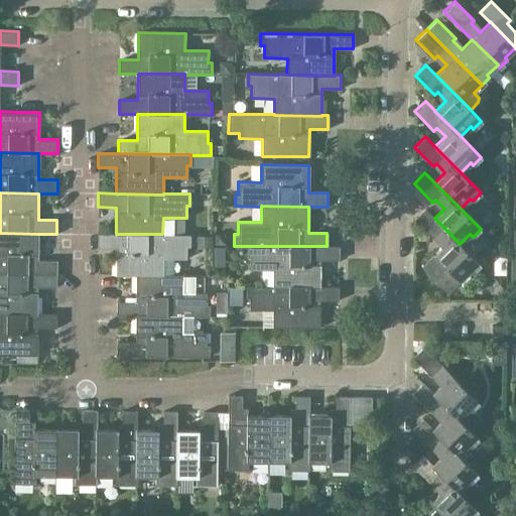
[(480,265),(460,244),(434,218),(424,209),(413,219),(432,239),(435,236),(444,244),(421,267),(446,292),(469,270),(472,273),(480,265)]
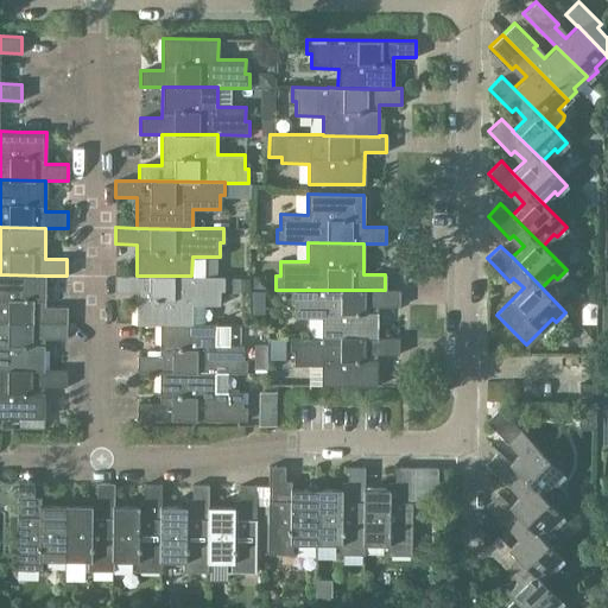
[(44,306),(44,276),(0,274),(0,322),(67,323),(67,306),(44,306)]
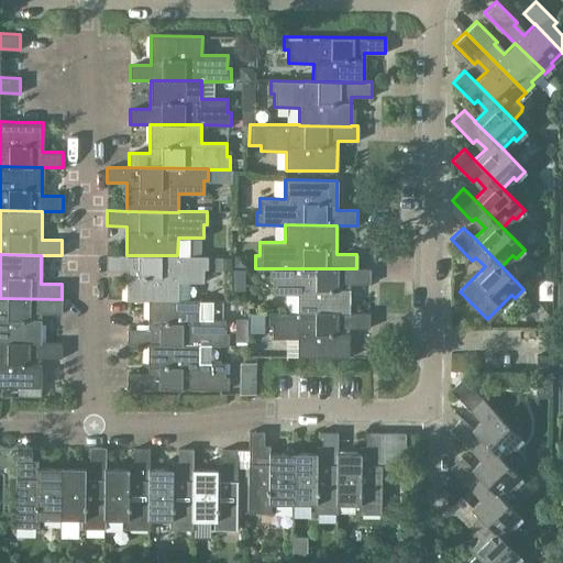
[(127,255),(106,255),(106,271),(127,271),(127,300),(147,300),(177,300),(177,299),(177,282),(202,282),(202,268),(207,268),(207,255),(177,255),(127,255)]
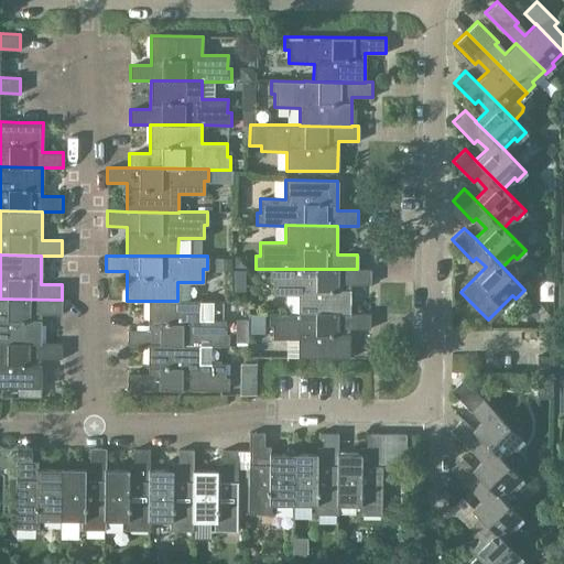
[(370,269),(357,269),(269,269),(269,281),(272,281),(272,294),(297,295),(297,312),(297,313),(349,314),(349,313),(350,284),(370,284),(370,269)]
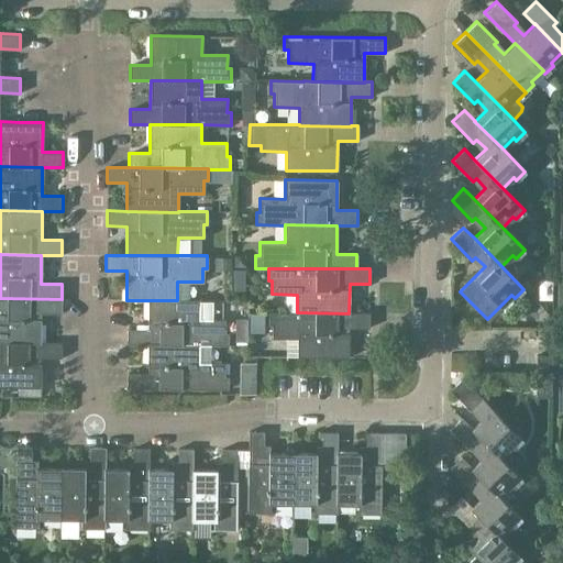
[(62,313),(62,299),(0,298),(0,342),(41,343),(41,342),(41,313),(62,313)]
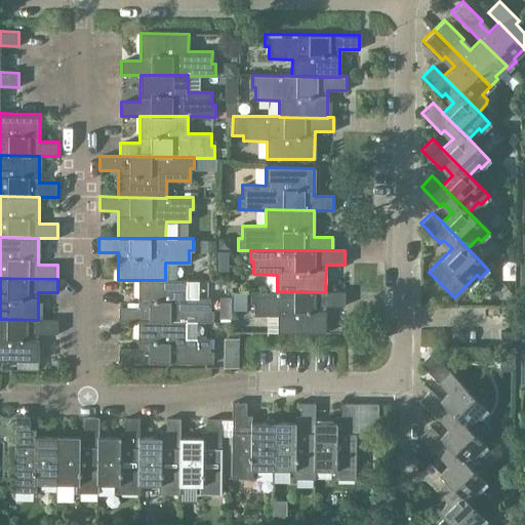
[(186,321),(186,322),(212,322),(213,310),(209,310),(209,297),(186,297),(186,279),(165,279),(165,280),(137,280),(137,307),(119,307),(119,321),(137,321),(186,321)]
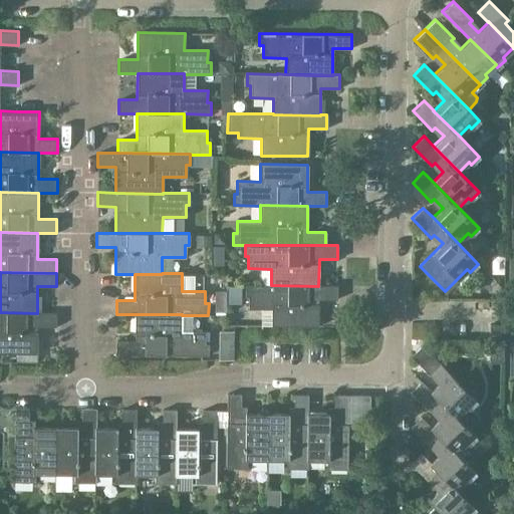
[(271,285),(271,284),(245,284),(244,296),(248,296),(248,308),(271,308),(271,325),(318,326),(318,299),(337,299),(337,285),(318,285),(318,286),(271,285)]
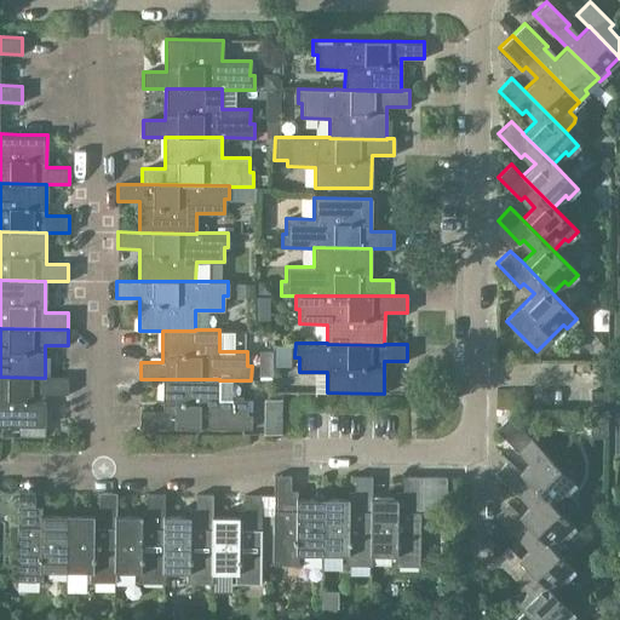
[(0,377),(0,425),(21,426),(21,436),(44,436),(45,394),(67,394),(67,377),(45,377),(45,378),(0,377)]
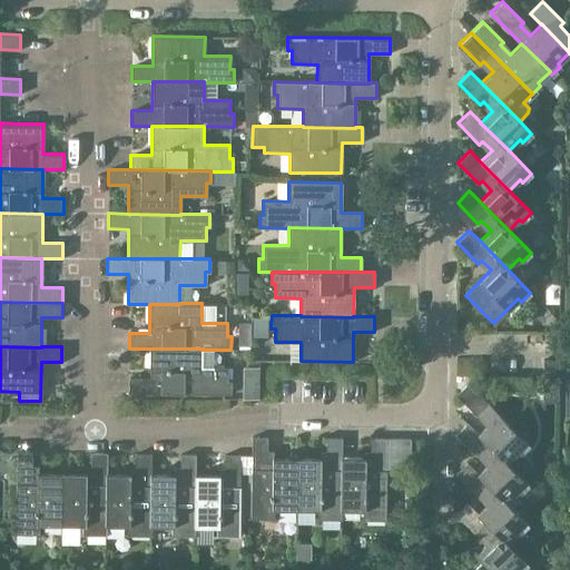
[(202,367),(202,350),(202,349),(149,349),(149,377),(128,377),(128,393),(231,394),(231,381),(227,381),(227,367),(202,367)]
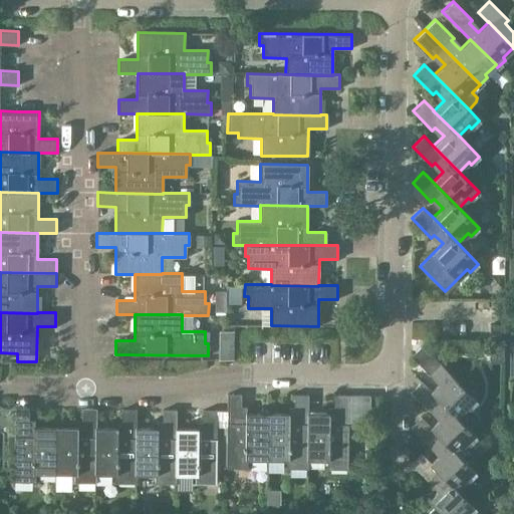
[(503,342),(503,324),(489,324),(489,342),(503,342)]
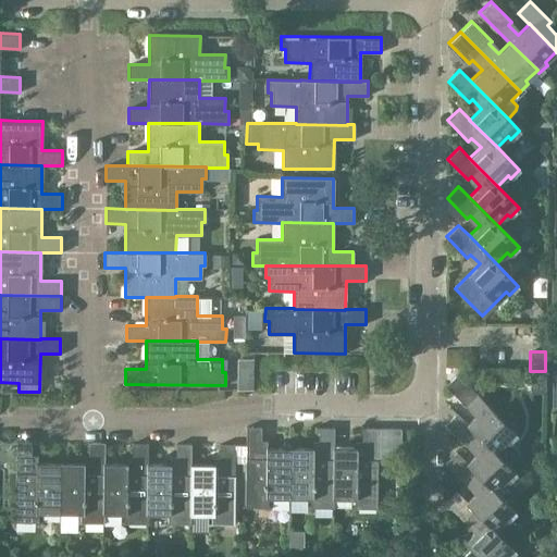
[(237,358),(237,390),(254,390),(254,359),(237,358)]
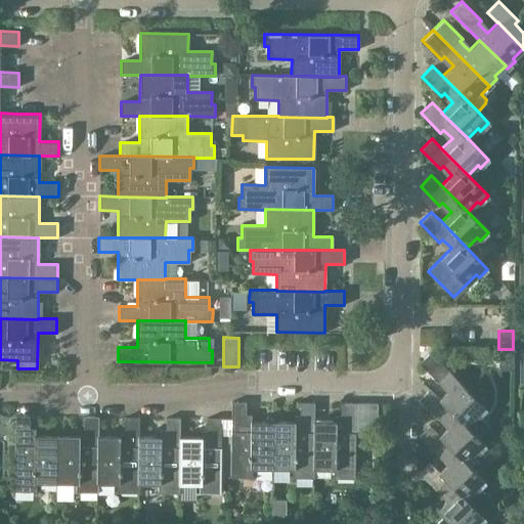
[(465,425),(475,415),(477,417),(485,408),(430,352),(419,363),(438,383),(440,380),(449,389),(439,398),(439,399),(465,425)]
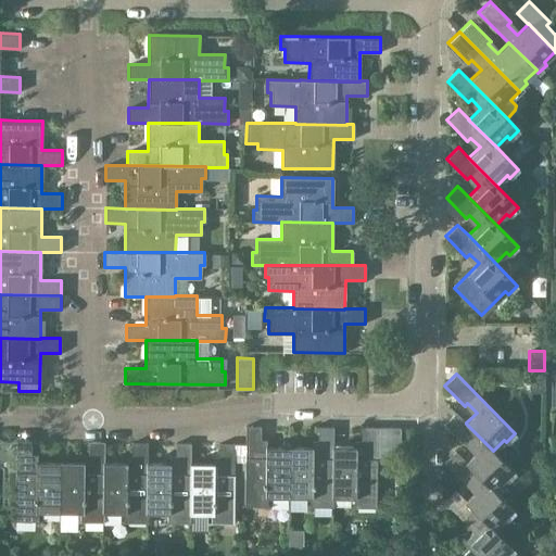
[(466,424),(466,422),(455,413),(443,424),(464,444),(467,442),(476,451),(466,462),(465,462),(493,490),(504,479),(506,481),(515,472),(493,451),(466,424)]
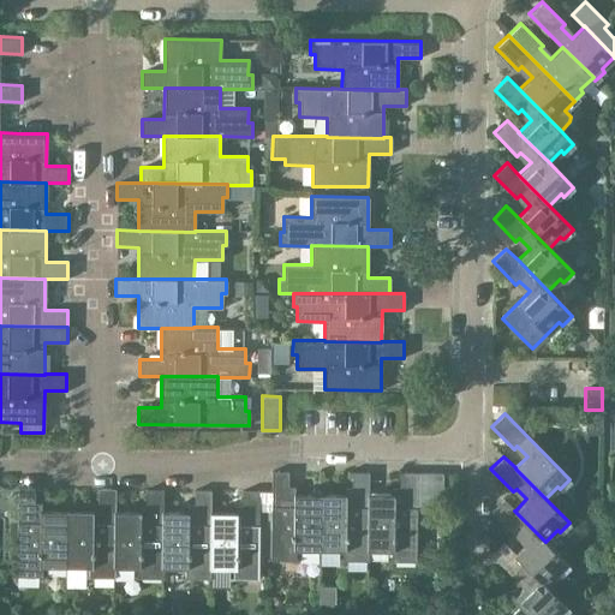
[(287,494),(288,471),(272,471),(270,560),(299,560),(299,550),(320,550),(320,494),(287,494)]
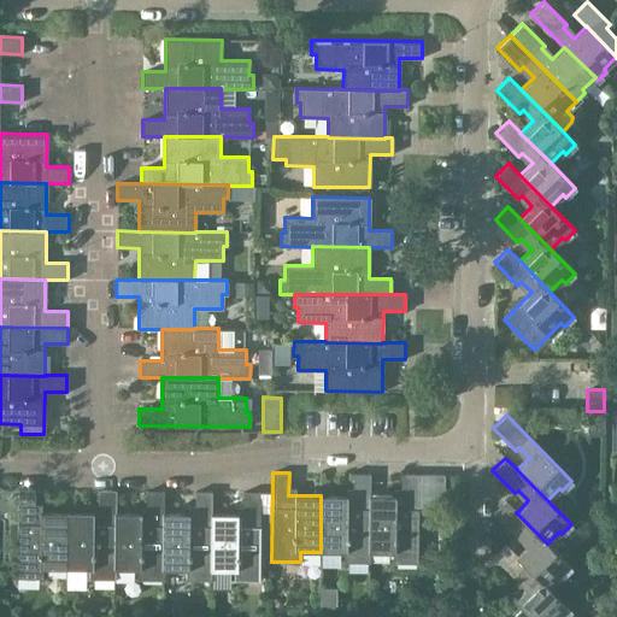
[(369,497),(370,475),(370,474),(353,474),(352,495),(321,495),(321,552),(340,552),(340,562),(369,563),(369,552),(368,552),(369,497)]
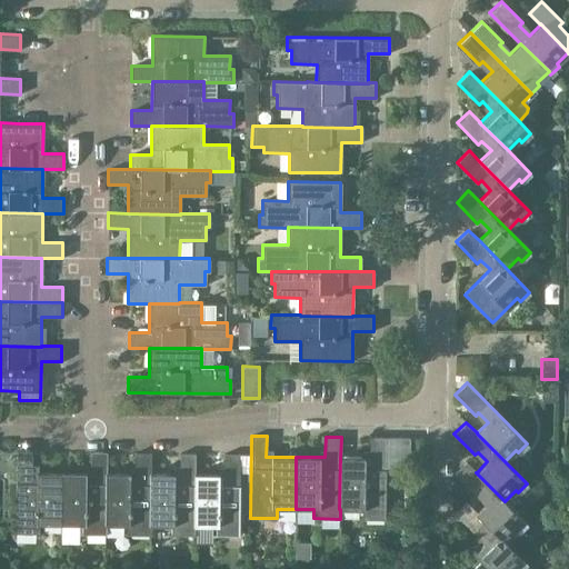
[(385,519),(386,438),(370,437),(370,458),(340,458),(339,509),(340,509),(358,509),(358,519),(385,519)]
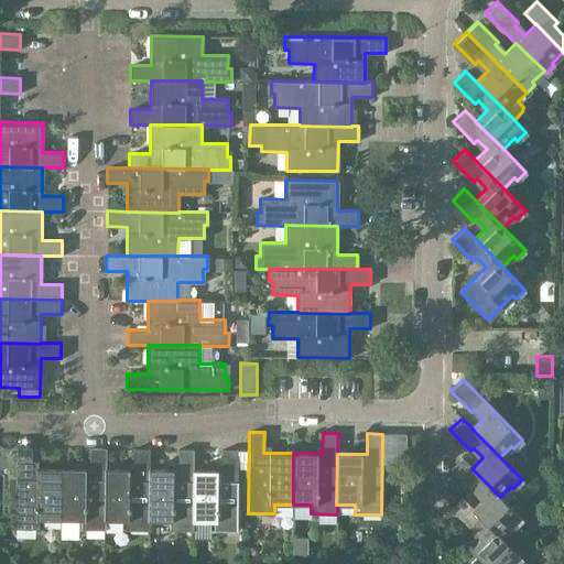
[(31,468),(31,448),(31,447),(15,447),(15,528),(42,529),(42,519),(60,519),(61,468),(31,468)]
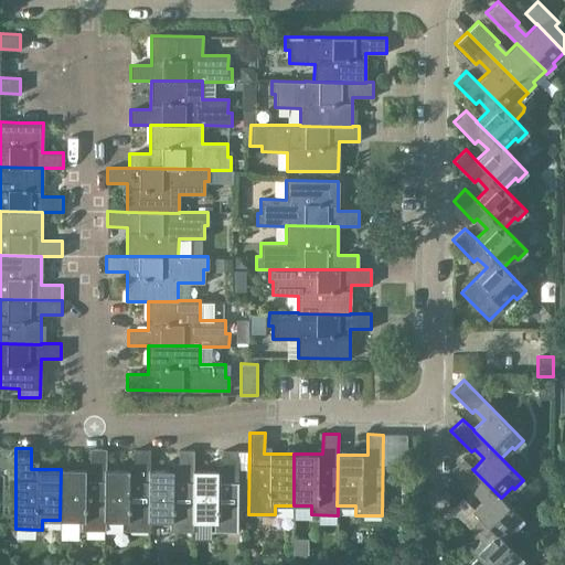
[(105,469),(106,450),(106,449),(91,449),(89,469),(61,469),(60,520),(78,520),(78,530),(105,531),(105,521),(104,521),(105,470),(105,469)]
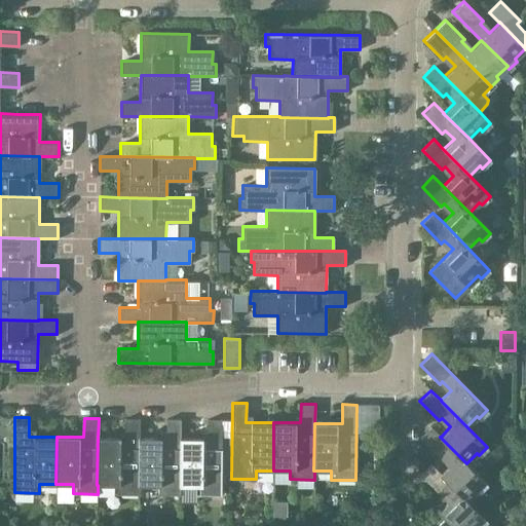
[(139,438),(140,419),(140,418),(124,418),(124,438),(98,437),(98,438),(97,485),(98,485),(114,485),(114,494),(139,494),(139,486),(138,486),(139,438)]
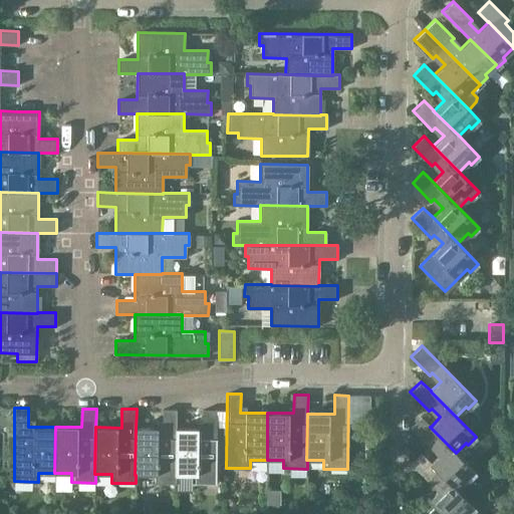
[(176,484),(176,475),(176,428),(176,410),(163,410),(162,428),(136,428),(135,475),(136,475),(152,475),(152,483),(176,484)]
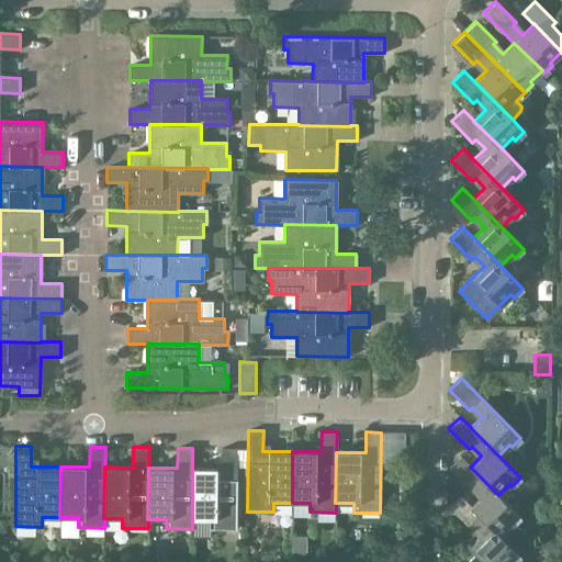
[(236,529),(236,449),(236,448),(221,448),(221,468),(192,468),(192,519),(210,519),(210,529),(236,529)]
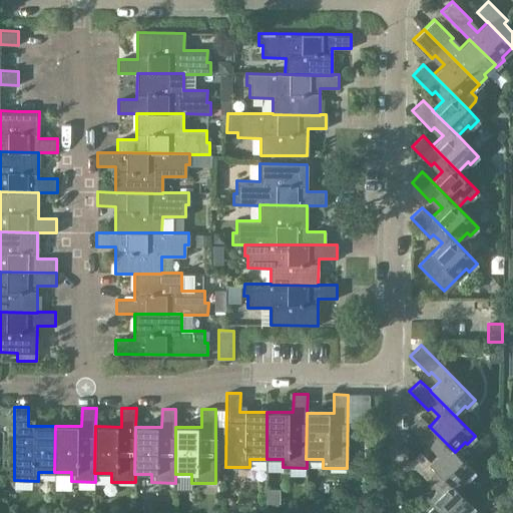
[(429,426),(430,426),(420,416),(409,427),(428,446),(431,444),(439,452),(429,462),(454,487),(464,477),(467,480),(475,472),(455,452),(429,426)]
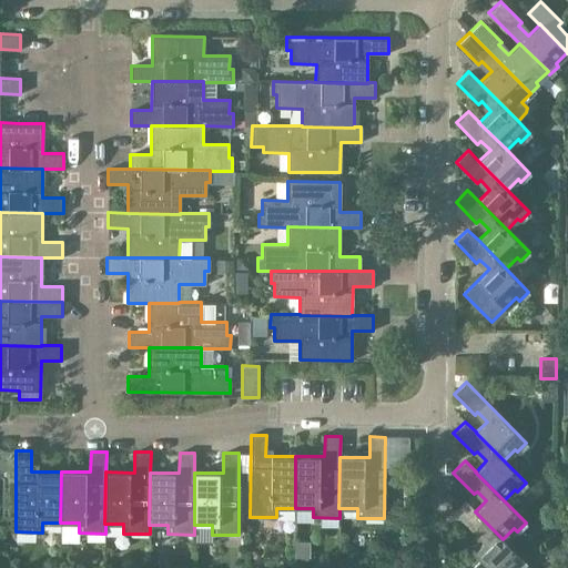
[(503,539),(475,511),(464,500),(453,511),(474,533),(476,530),(486,539),(474,551),(482,559),(472,567),(513,567),(514,567),(518,567),(525,563),(503,539)]
